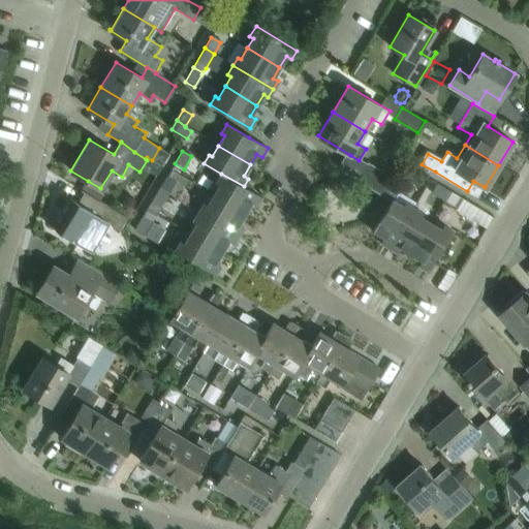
[(422,178),(427,168),(414,161),(409,169),(422,178)]
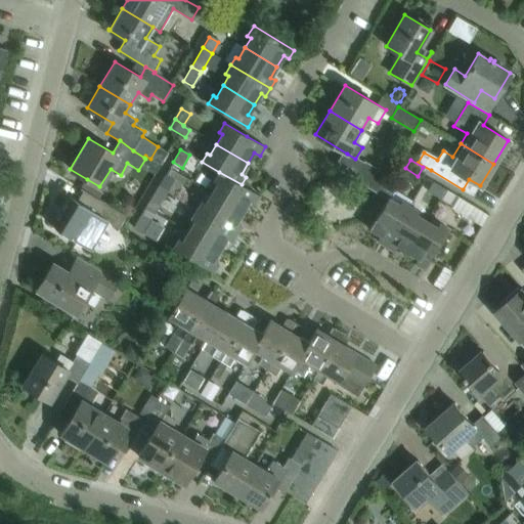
[(357,172),(380,185),(391,192),(397,182),(386,175),(386,174),(363,161),(357,172)]
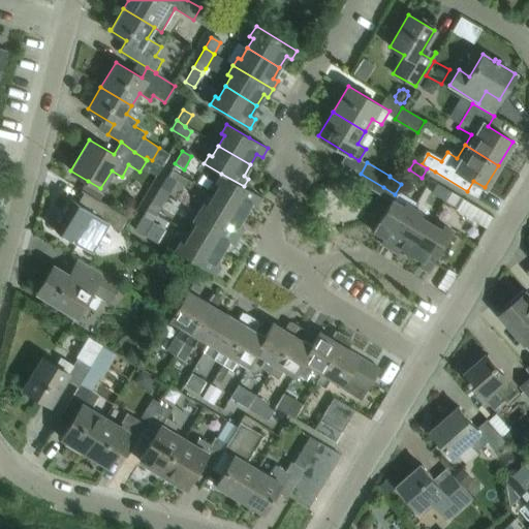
[(159,188),(168,194),(175,183),(182,187),(187,179),(170,169),(165,178),(159,188)]
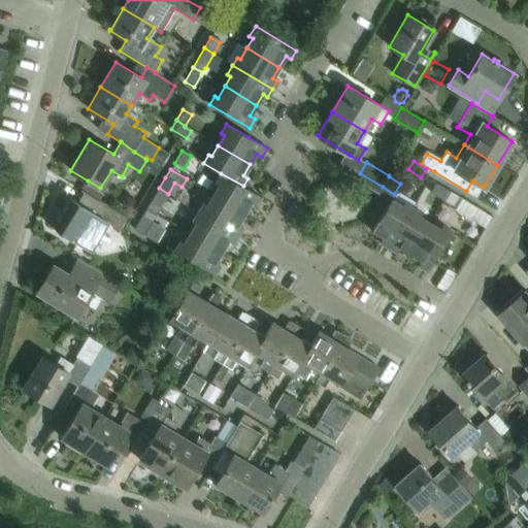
[(261,197),(243,186),(221,173),(216,183),(219,184),(212,194),(244,213),(251,202),(256,205),(261,197)]
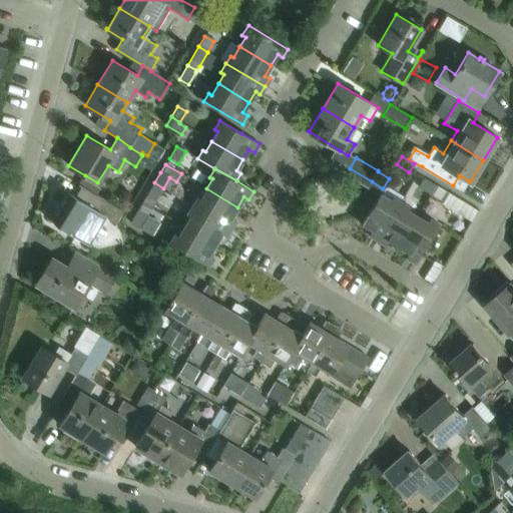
[(430,193),(435,185),(423,178),(418,186),(430,193)]
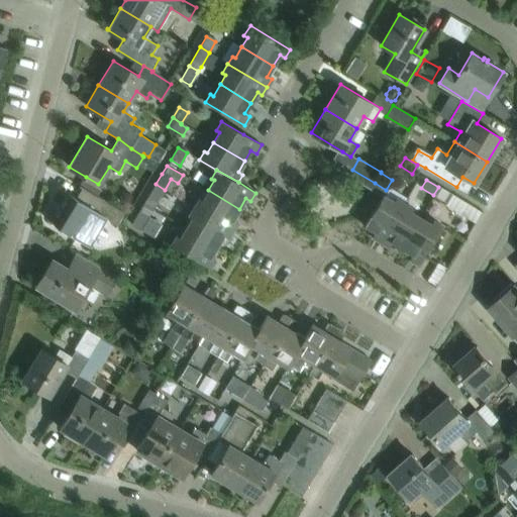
[(124,212),(94,193),(77,184),(76,185),(89,192),(83,202),(65,192),(64,193),(69,196),(53,222),(47,219),(47,220),(70,234),(88,245),(104,219),(115,226),(124,212)]
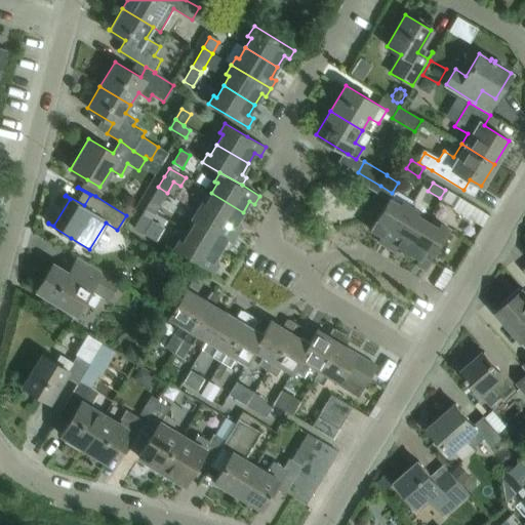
[(159,206),(167,193),(158,187),(150,201),(159,206)]
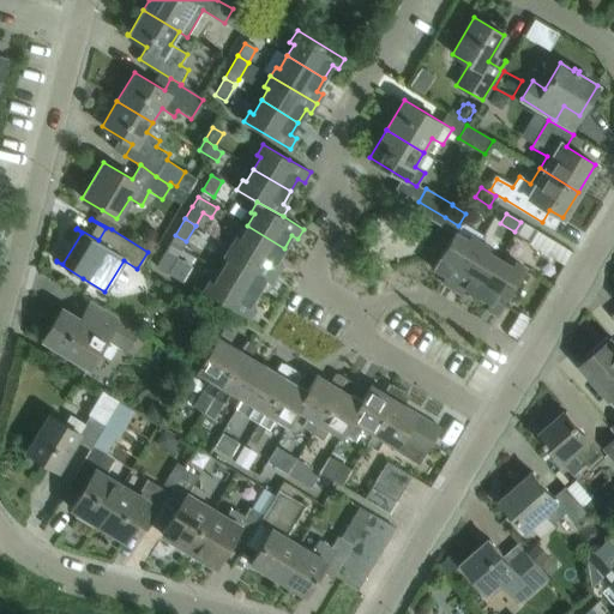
[(521,222),(515,232),(529,241),(535,232),(521,222)]
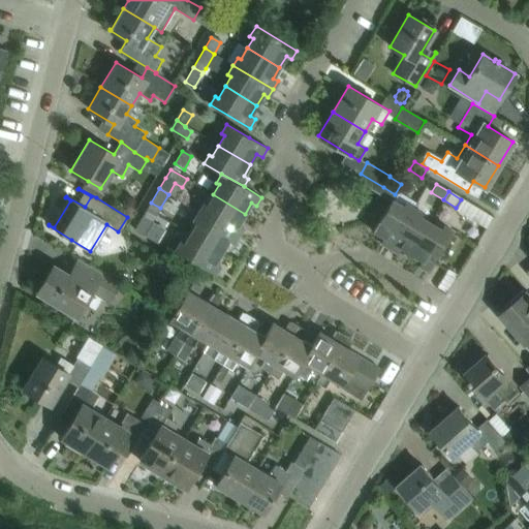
[(238,225),(245,214),(213,194),(206,205),(204,204),(198,212),(239,236),(243,227),(238,225)]
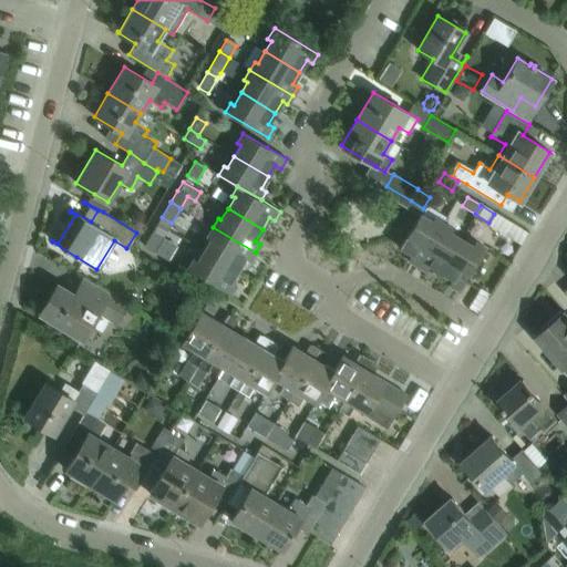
[(488,223),(487,225),(521,245),(527,232),(495,213),(494,214),(488,223)]
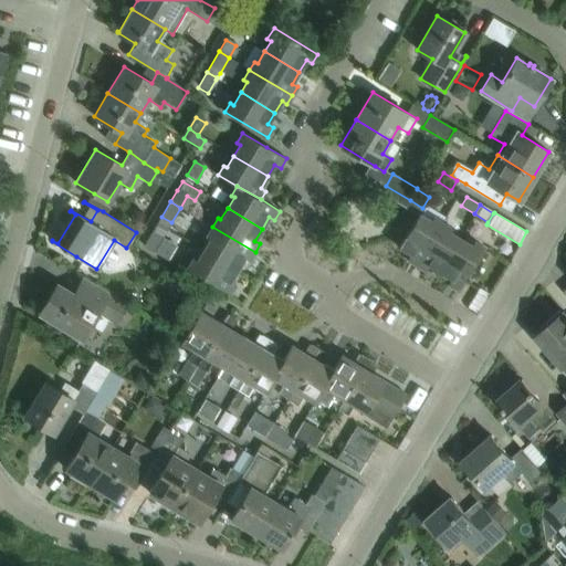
[(416,265),(441,222),(432,217),(430,220),(418,213),(398,247),(410,254),(407,260),(416,265)]
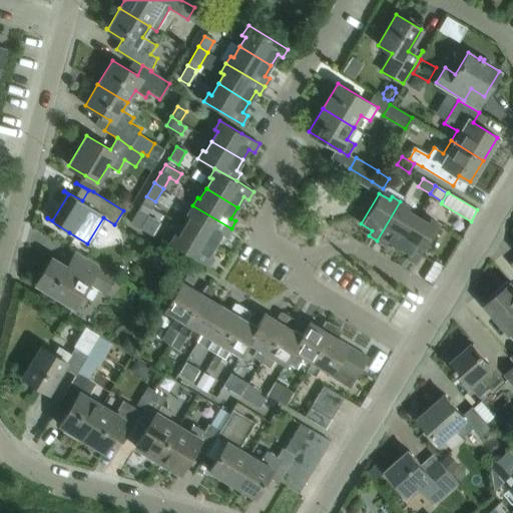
[(398,246),(417,215),(407,209),(409,206),(400,201),(377,240),(385,244),(388,240),(398,246)]
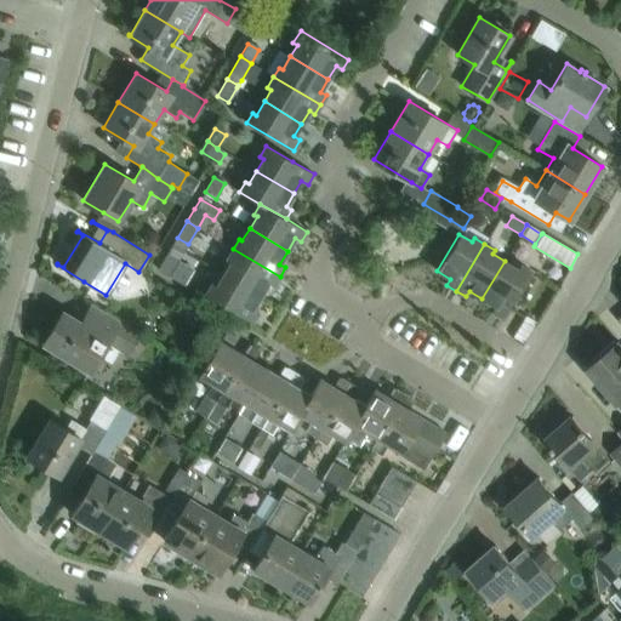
[(274,286),(280,277),(233,249),(227,260),(231,262),(223,274),(261,296),(268,283),(274,286)]
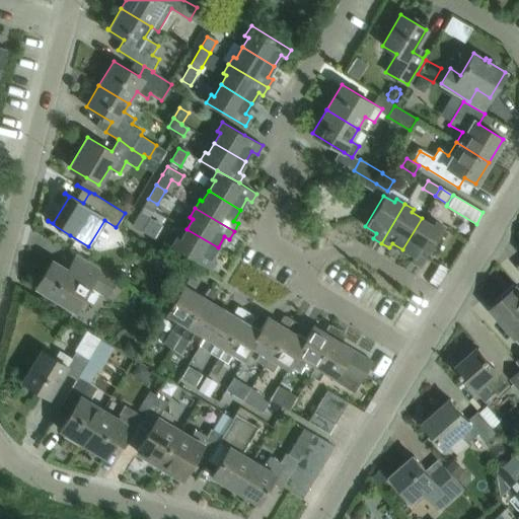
[(140,214),(132,225),(140,231),(148,219),(140,214)]
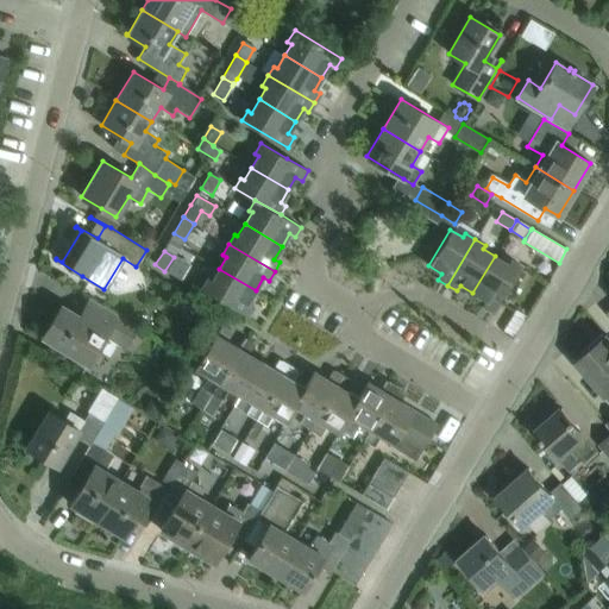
[(495,256),(472,293),(485,301),(482,306),(493,313),(520,265),(509,259),(507,263),(495,256)]
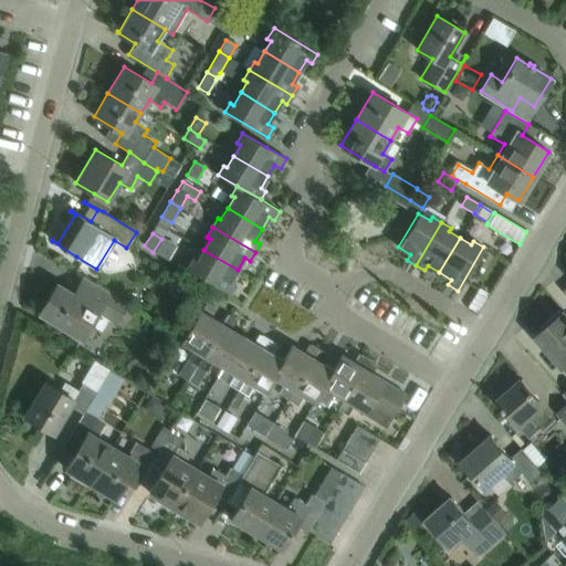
[(230,282),(238,270),(203,250),(198,260),(194,258),(187,268),(227,292),(230,294),(236,285),(230,282)]
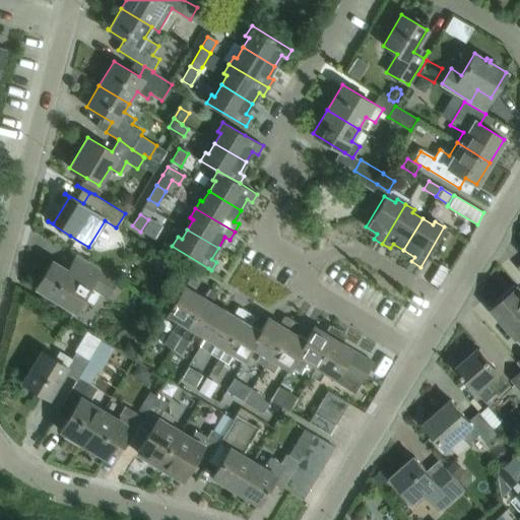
[(116,279),(104,272),(86,262),(78,276),(52,261),(37,287),(75,311),(82,298),(92,305),(100,293),(106,297),(116,279)]
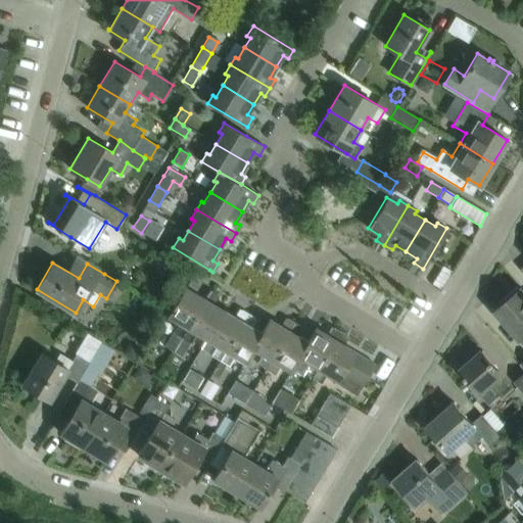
[(193,291),(198,283),(191,279),(168,317),(178,323),(173,331),(183,338),(204,298),(193,291)]
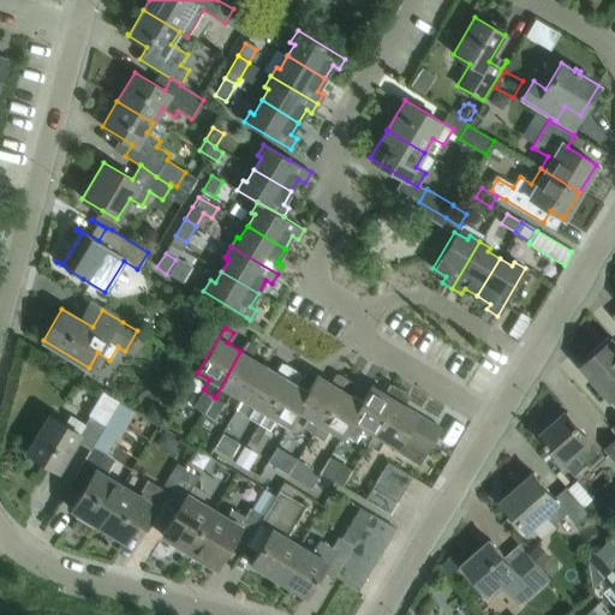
[(614,340),(614,339),(583,365),(614,401),(614,340)]
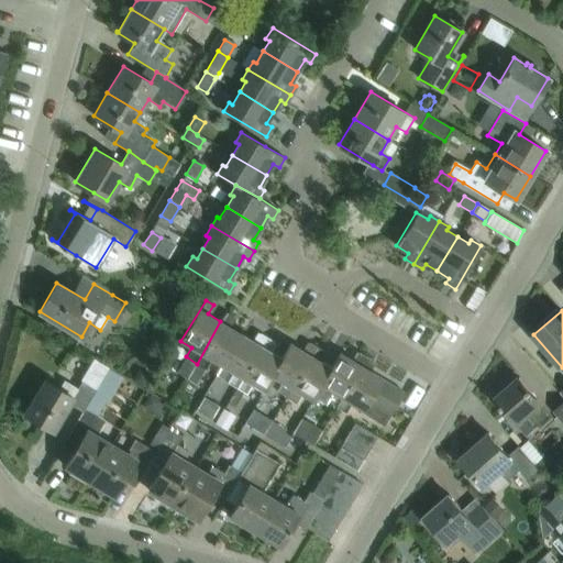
[(221,367),(242,334),(228,326),(233,317),(225,312),(220,321),(197,364),(206,370),(207,370),(211,362),(221,367)]
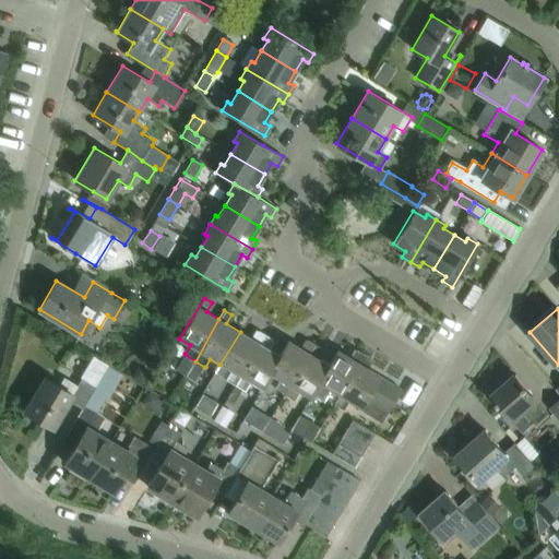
[(225,379),(235,385),(265,335),(259,331),(253,340),(240,332),(219,365),(215,373),(225,379)]
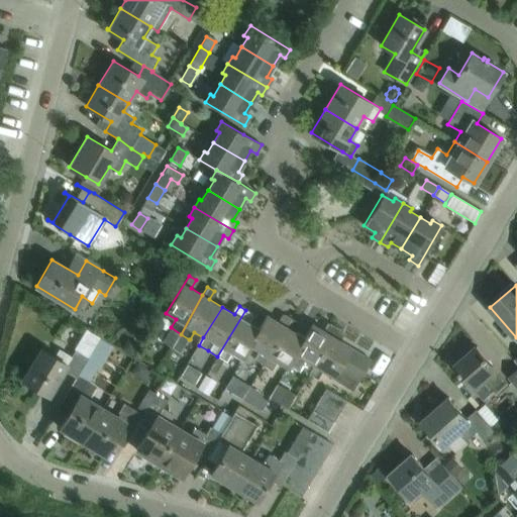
[(249,346),(259,328),(246,321),(251,313),(245,310),(217,356),(227,363),(232,354),(241,359),(249,346)]
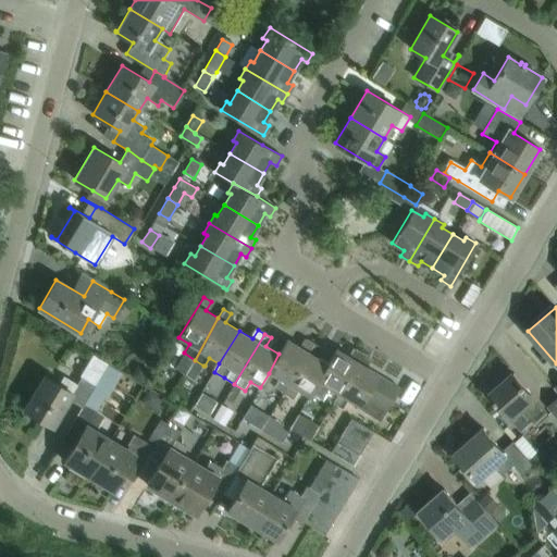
[(283,393),(313,343),(307,338),(301,348),(287,339),(279,354),(269,373),(277,379),(273,386),(283,393)]
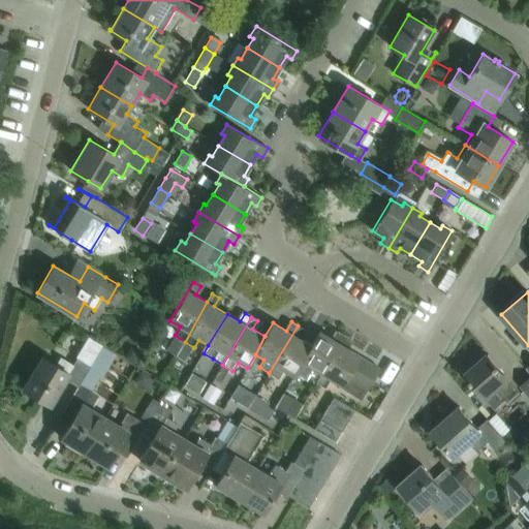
[(302,364),(311,345),(299,338),(304,330),(298,325),(269,373),(279,378),(283,372),(292,378),(302,364)]
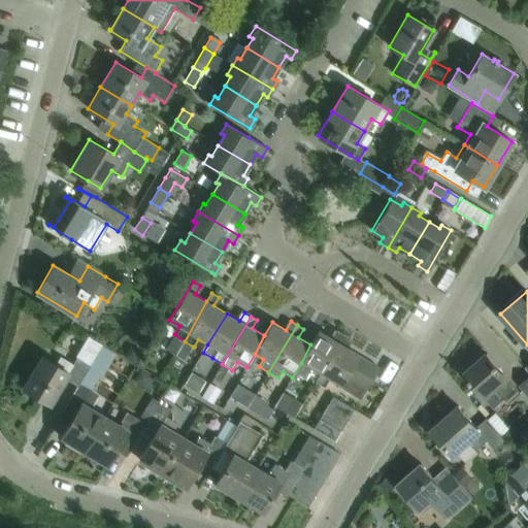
[(316,382),(343,334),(337,330),(332,338),(319,330),(310,344),(301,363),(310,368),(306,375),(316,382)]
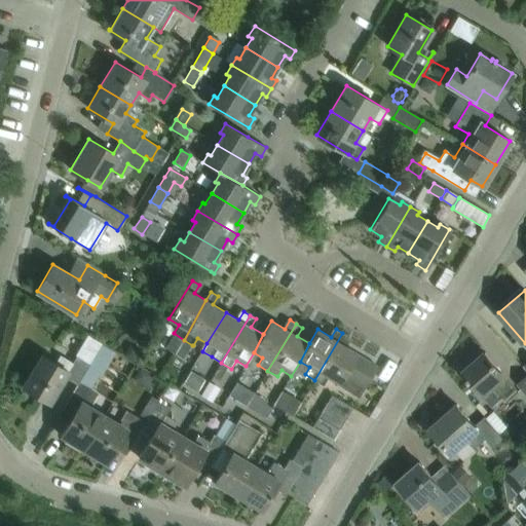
[(176,354),(184,340),(174,333),(164,347),(176,354)]
